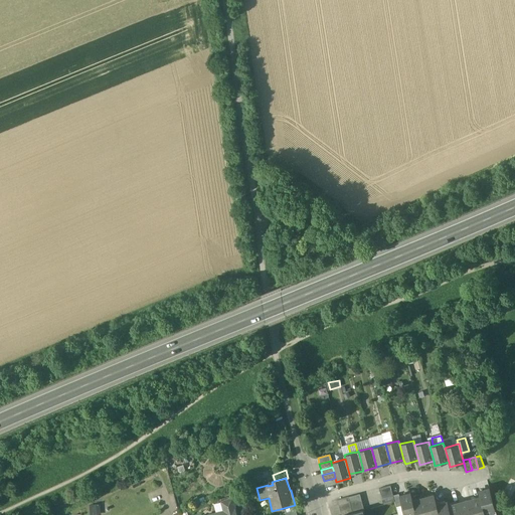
[(335,478),(324,481),(325,487),(337,484),(336,482),(335,478)]
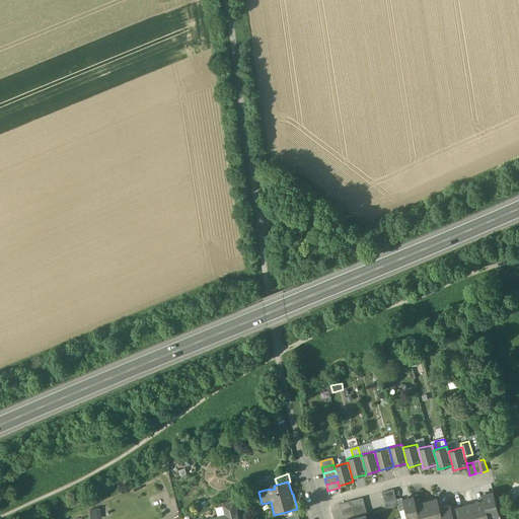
[(393,490),(382,493),(384,498),(395,495),(393,490)]
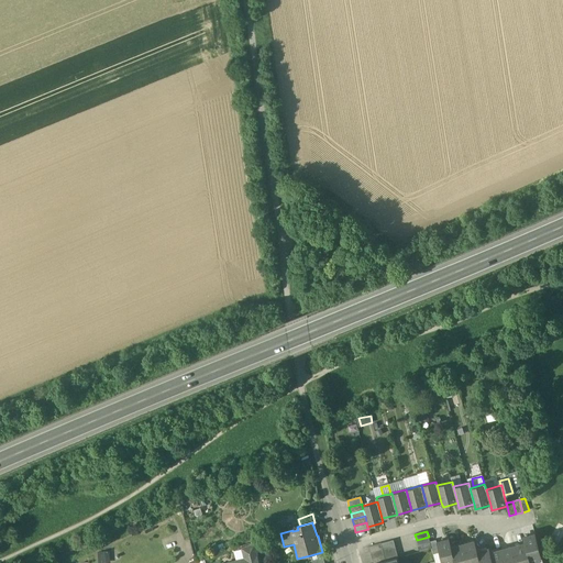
[(534,533),(523,537),(525,543),(530,562),(542,559),(534,533)]
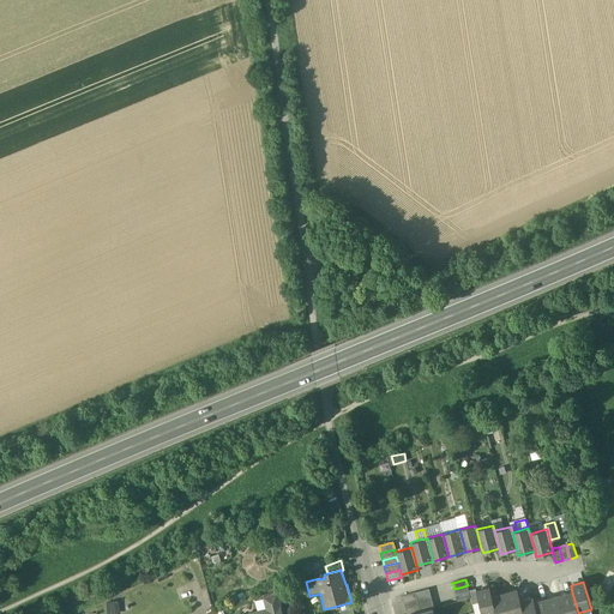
[(468,585),(455,589),(456,595),(469,591),(468,585)]
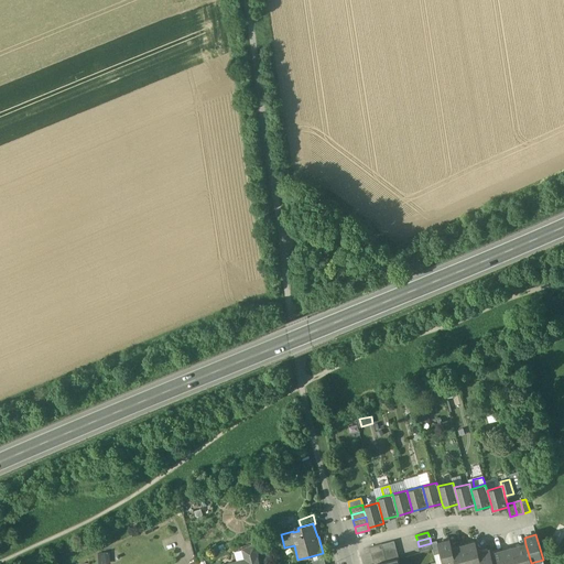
[(455,563),(452,549),(449,540),(437,543),(441,554),(443,563),(455,563)]
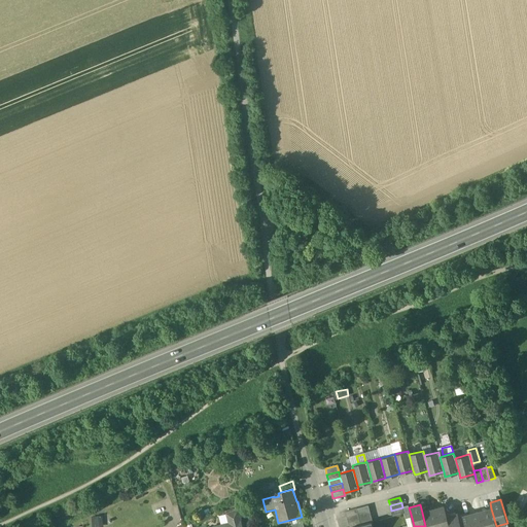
[(369,505),(357,508),(358,515),(370,511),(369,505)]
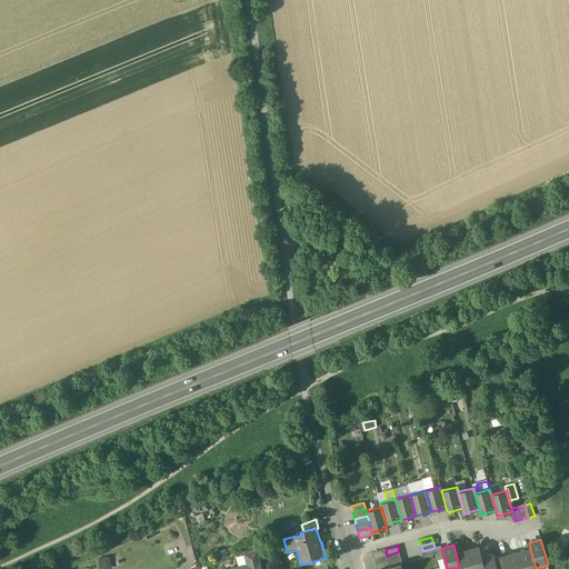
[(441,546),(435,548),(437,555),(438,560),(445,559),(441,548),(441,546)]
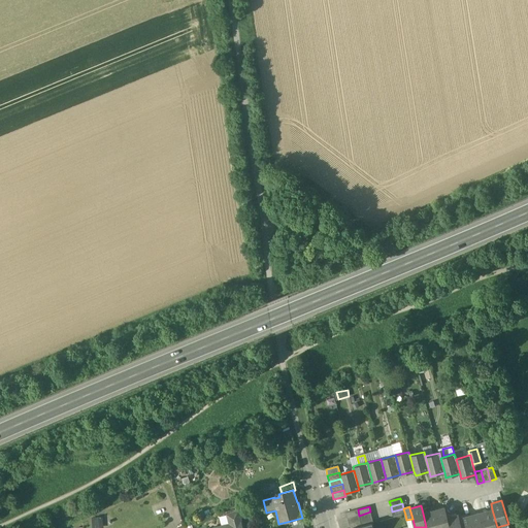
[(444,507),(434,510),(438,527),(450,527),(448,518),(444,507)]
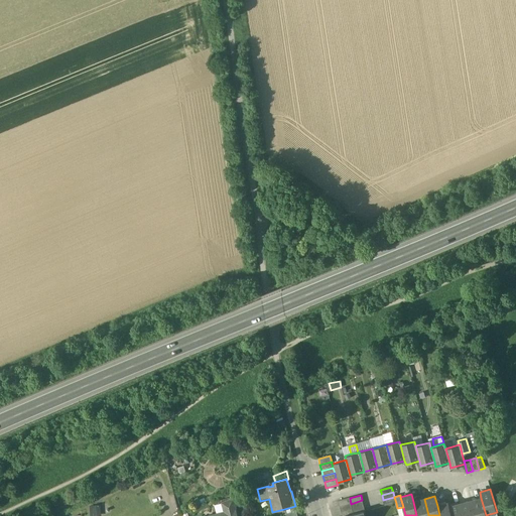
[(394,497),(383,500),(384,506),(396,503),(394,497)]
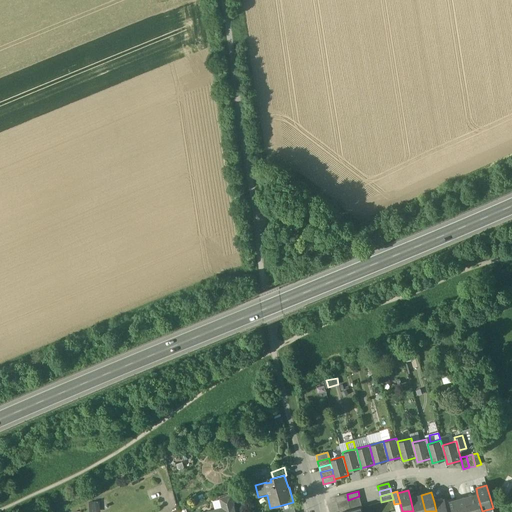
[(346,494),(336,497),(337,502),(348,499),(346,494)]
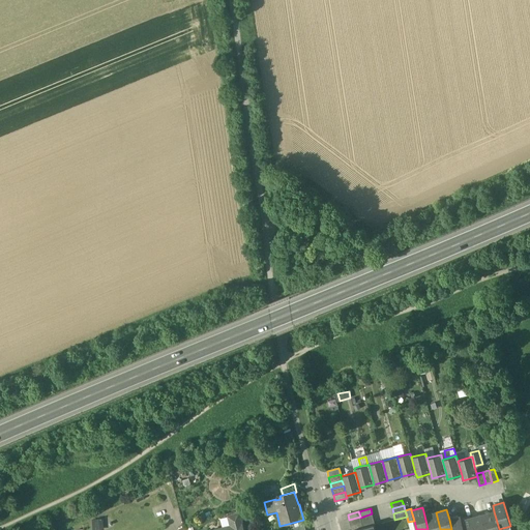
[(494,511),(483,514),(487,529),(499,529),(494,511)]
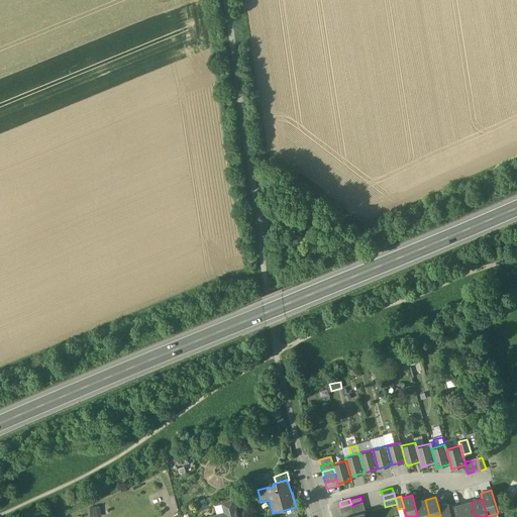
[(429,516),(425,500),(414,503),(417,516),(429,516)]
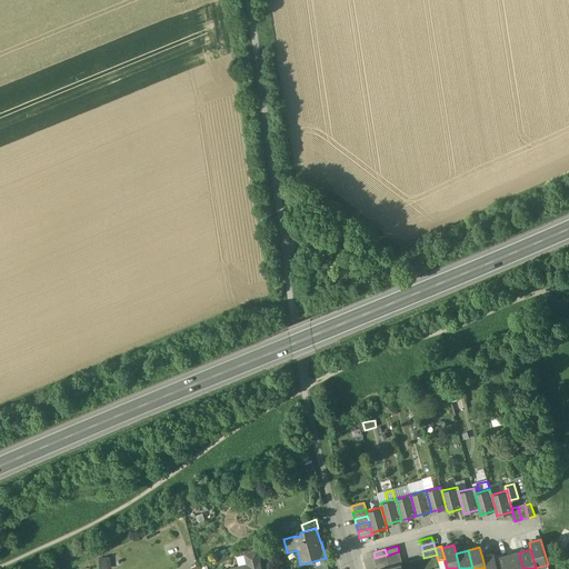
[(261,568),(257,551),(246,555),(248,565),(232,568),(261,568)]
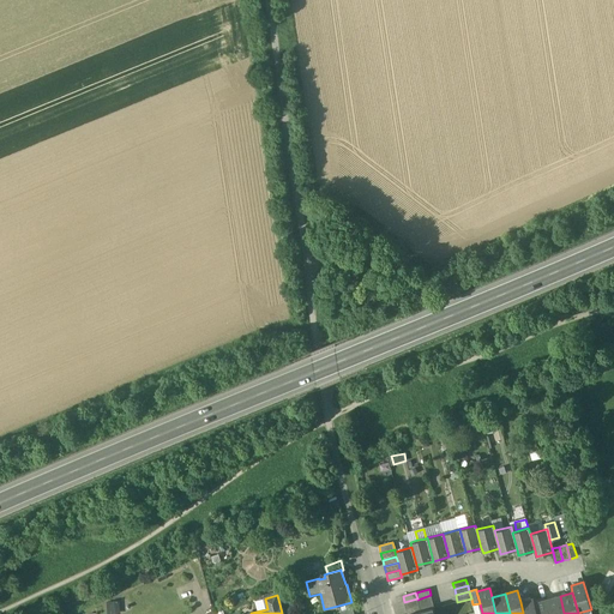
[(431,595),(417,600),(420,606),(433,602),(431,595)]
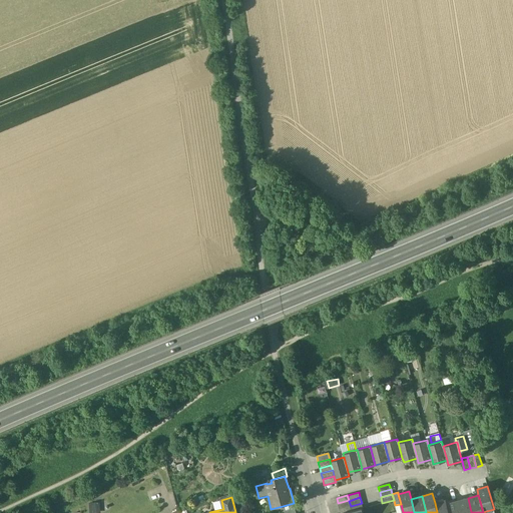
[(471,512),(468,498),(457,501),(460,512),(471,512)]
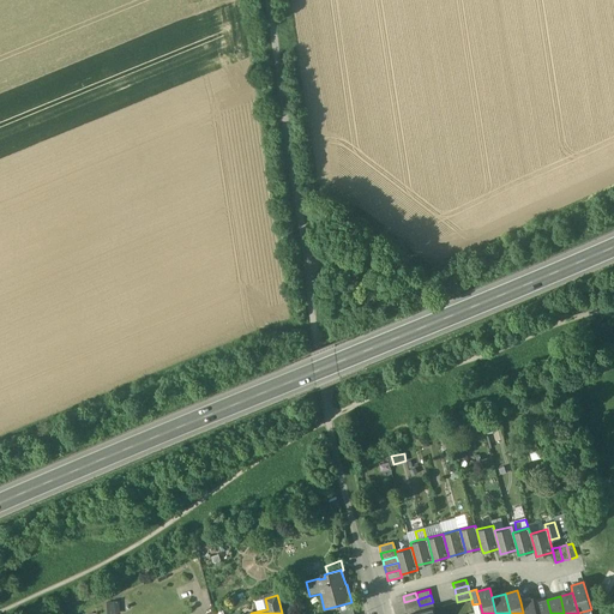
[(417,599),(404,602),(407,609),(419,606),(417,599)]
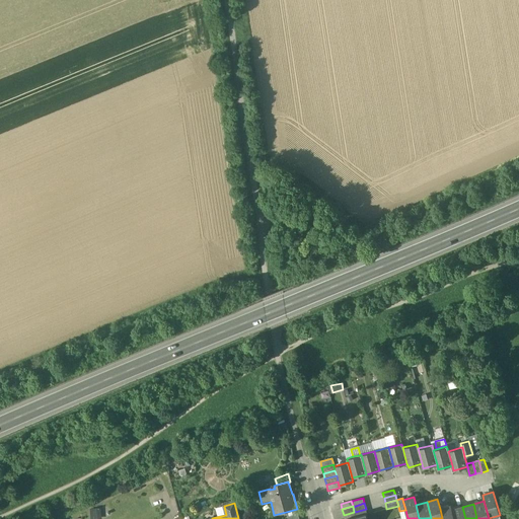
[(450,506),(440,509),(442,518),(453,518),(451,510),(450,506)]
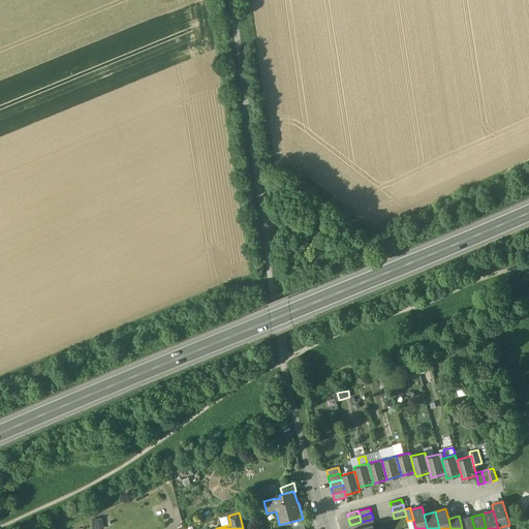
[(101,528),(103,528),(102,517),(91,518),(91,528),(101,528)]
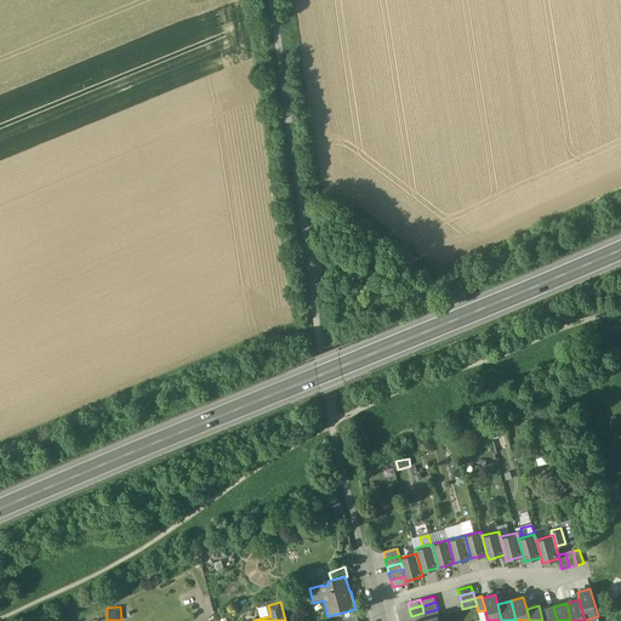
[(557,620),(553,607),(540,610),(542,620),(557,620)]
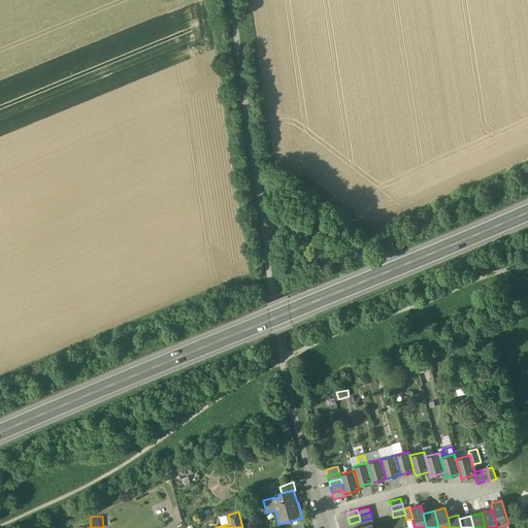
[(302,518),(291,521),(293,526),(303,524),(302,518)]
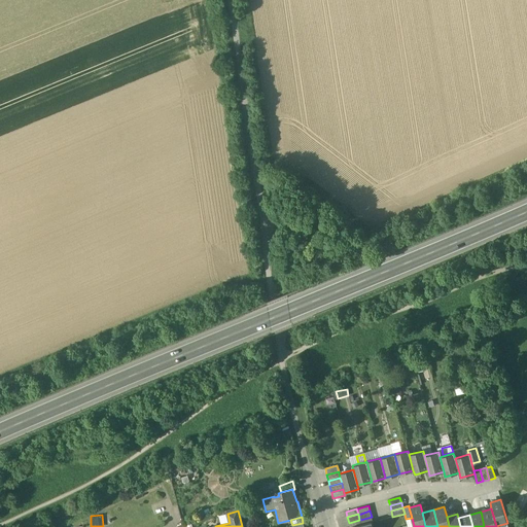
[(372,517),(360,520),(361,525),(372,522),(373,522),(372,517)]
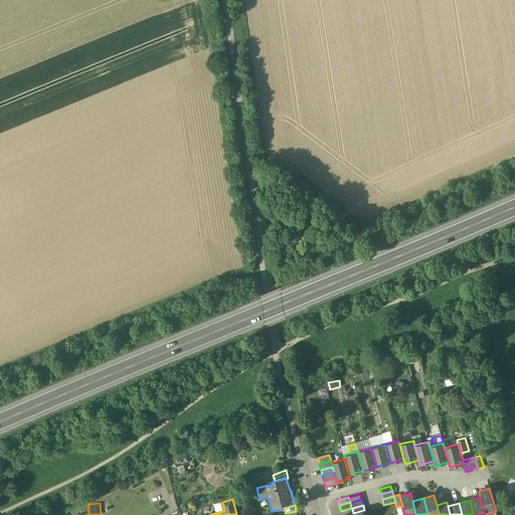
[(404,514),(402,506),(396,507),(398,514),(404,514)]
